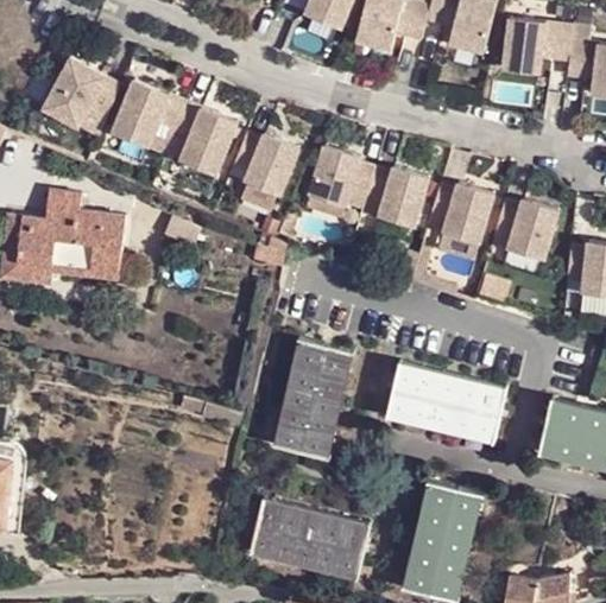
[(310,0),(304,18),(340,31),(352,0),(310,0)]
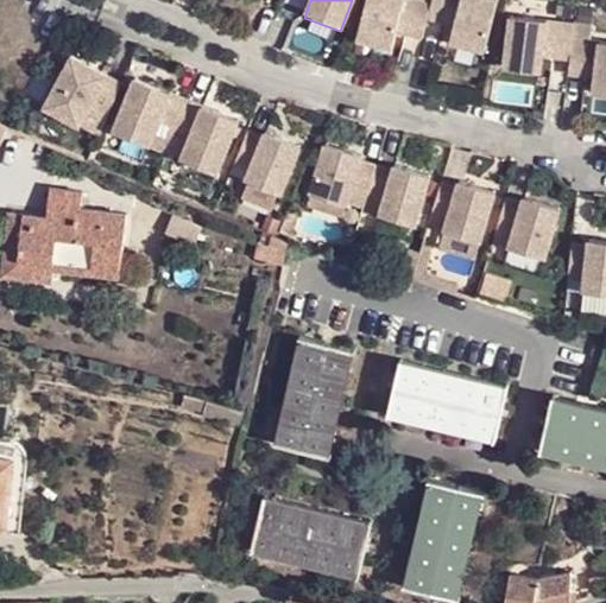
[(392,36),(420,43),(424,23),(424,21),(428,8),(395,0),(377,0),(374,12),(361,8),(354,43),(389,51),(392,36)]
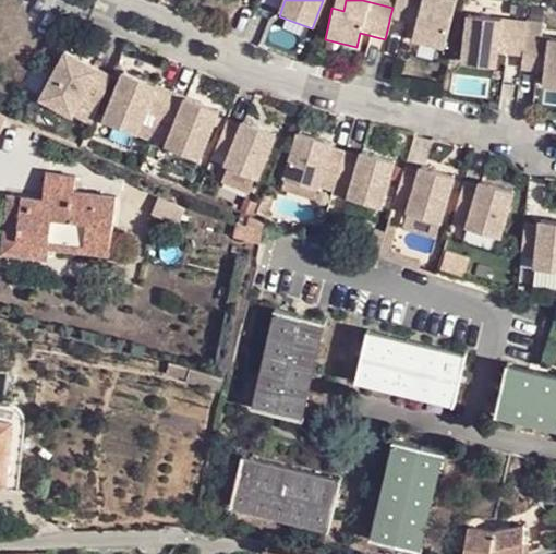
[(346,0),(334,0),(331,8),(343,11),(346,0)]
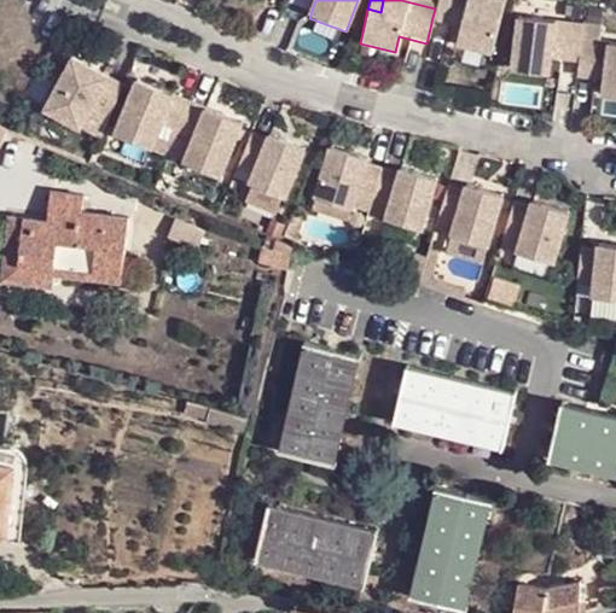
[(489,0),(436,0),(435,9),(431,22),(431,23),(458,29),(454,46),(490,54),(499,18),(486,16),(489,0)]
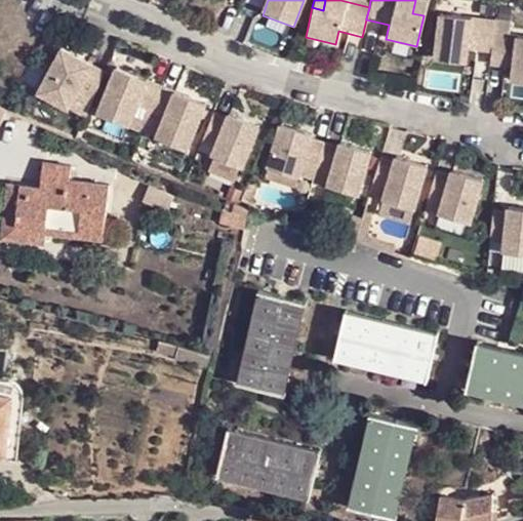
[(427,3),(415,0),(412,13),(424,15),(427,3)]
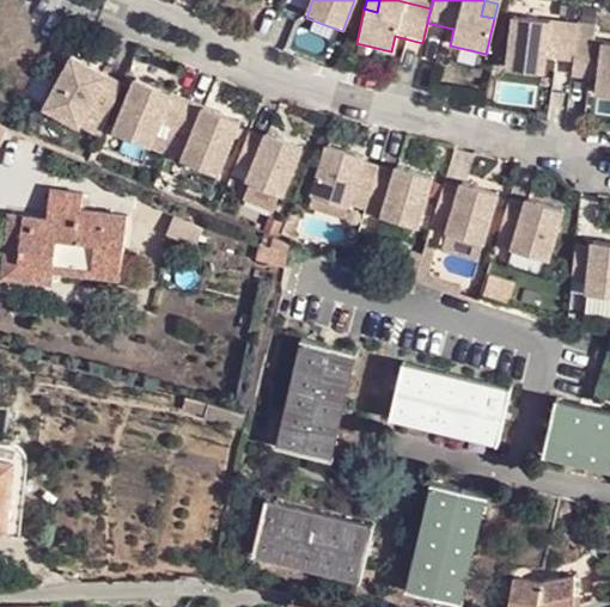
[(523,23),(510,22),(508,38),(520,38),(523,23)]
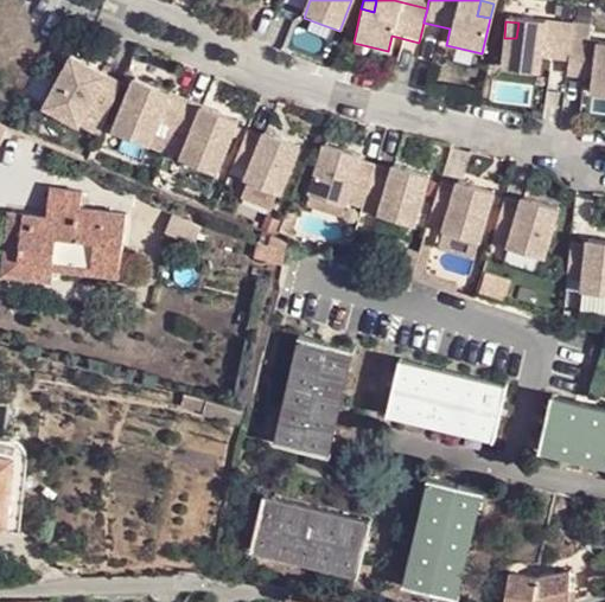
[(539,61),(565,64),(567,44),(570,29),(518,23),(516,38),(504,38),(500,72),(536,77),(539,61)]
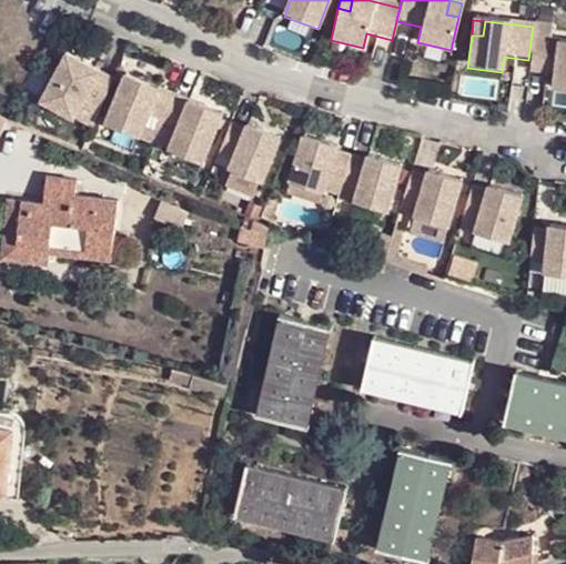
[(565,44),(531,41),(528,60),(527,74),(553,77),(551,92),(565,93),(565,44)]
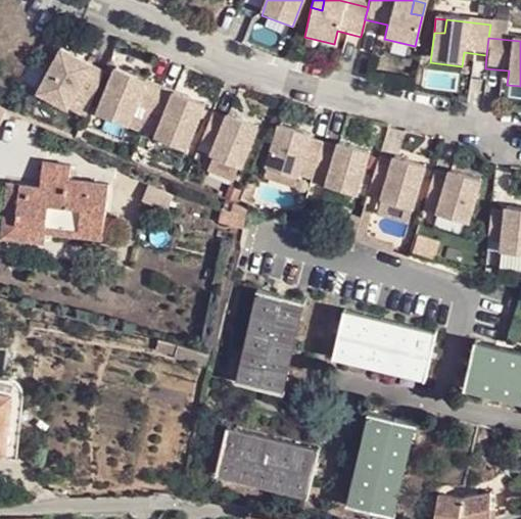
[(59,58),(56,63),(74,69),(76,64),(59,58)]
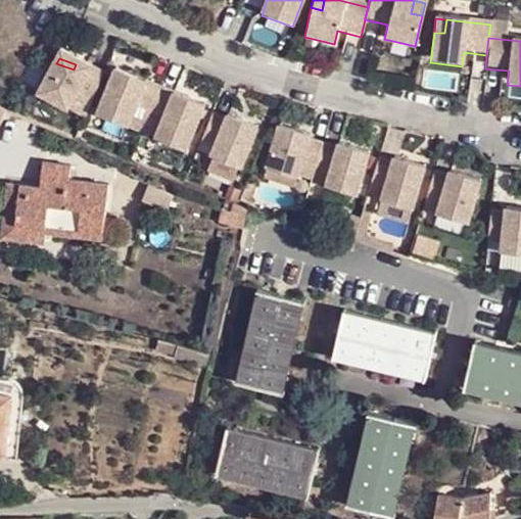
[(56,63),(38,103),(69,115),(76,97),(93,104),(103,76),(76,64),(74,69),(56,63)]
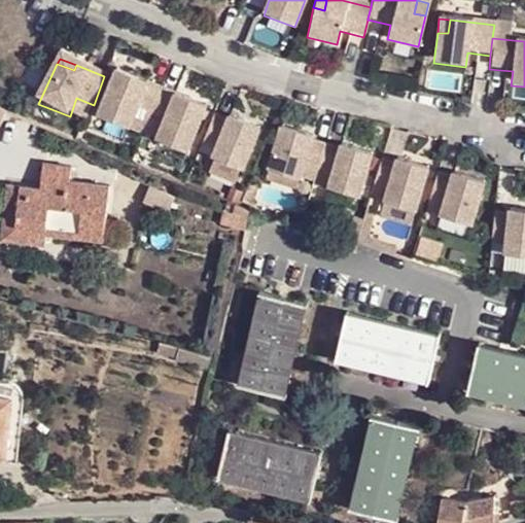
[(132,80),(116,73),(114,79),(131,85),(132,80)]
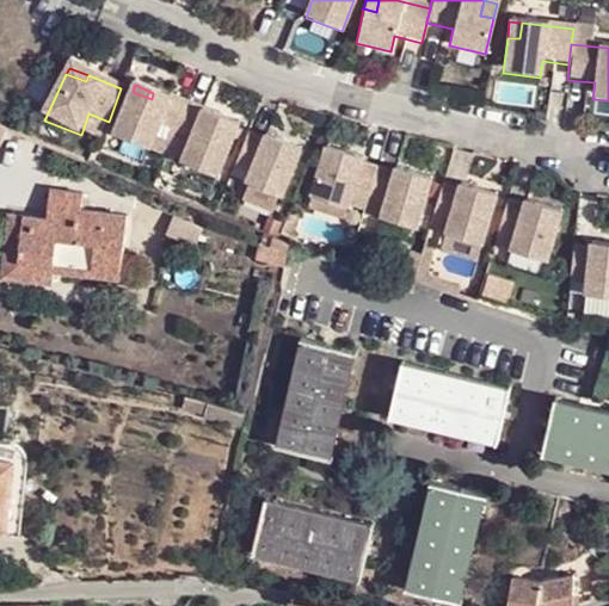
[(158,133),(174,138),(186,105),(153,93),(152,99),(133,92),(114,140),(149,153),(158,133)]
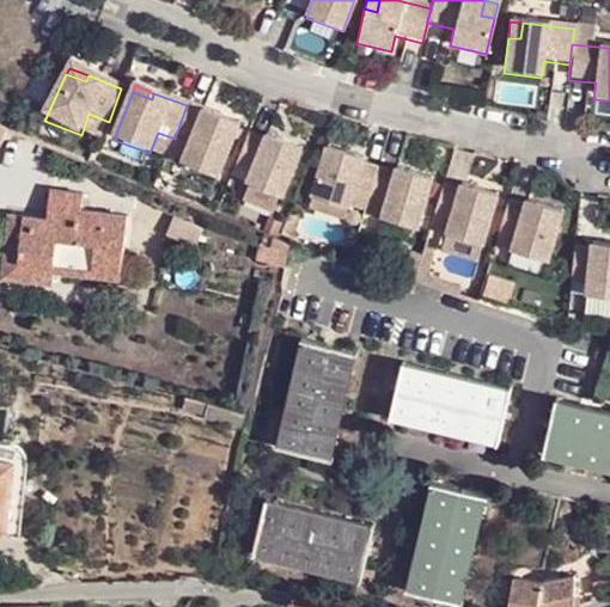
[(221,120),(187,105),(175,139),(190,145),(182,166),(218,181),(237,133),(218,126),(221,120)]
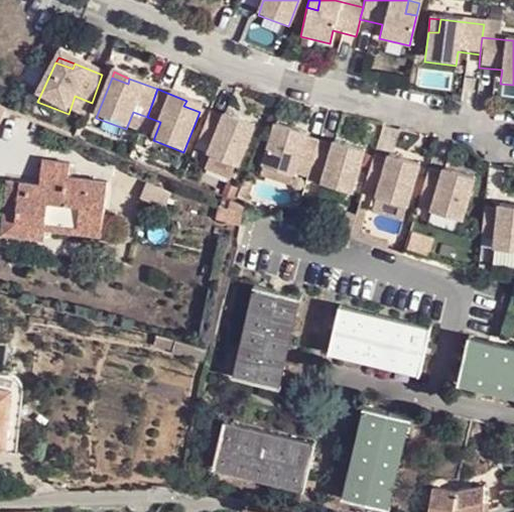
[(202,107),(186,101),(183,106),(200,112),(202,107)]
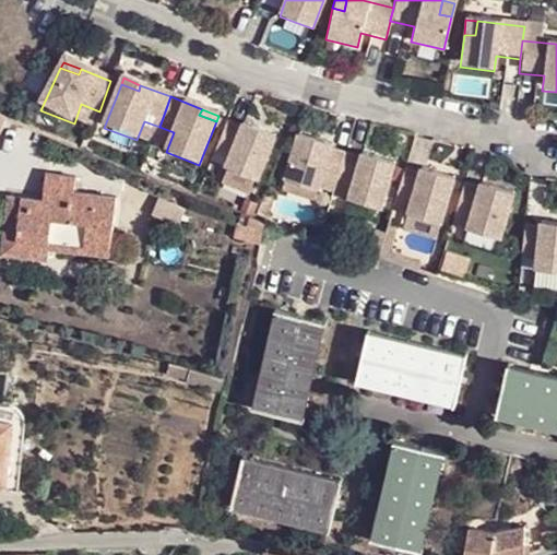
[(226,126),(214,155),(229,161),(225,170),(229,172),(255,181),(258,184),(273,142),(257,136),(258,132),(243,126),(241,131),(226,126)]
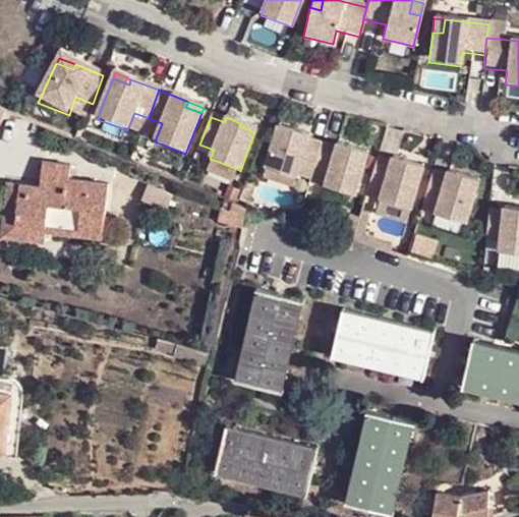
[(256,128),(240,123),(239,126),(254,132),(256,128)]
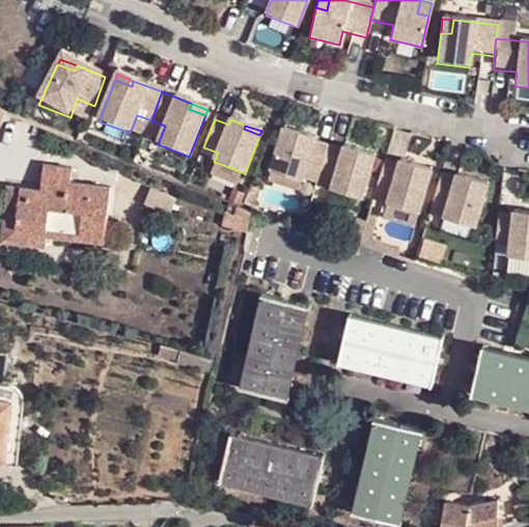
[(282,134),(272,173),(303,183),(305,172),(319,176),(328,147),(313,143),(314,138),(300,134),(299,137),(282,134)]
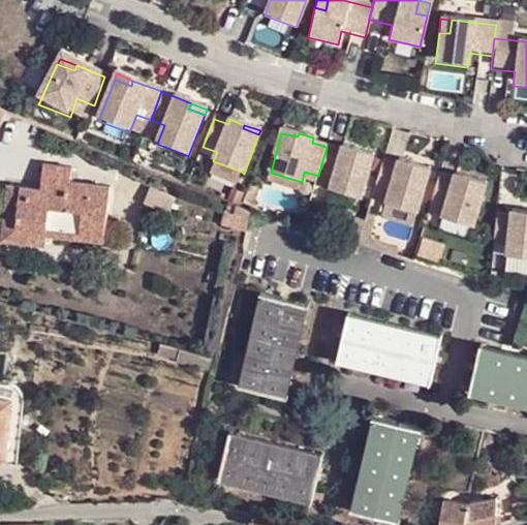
[(327,147),(318,176),(333,180),(331,189),(362,198),(372,158),(357,153),(358,150),(343,146),(341,151),(327,147)]
